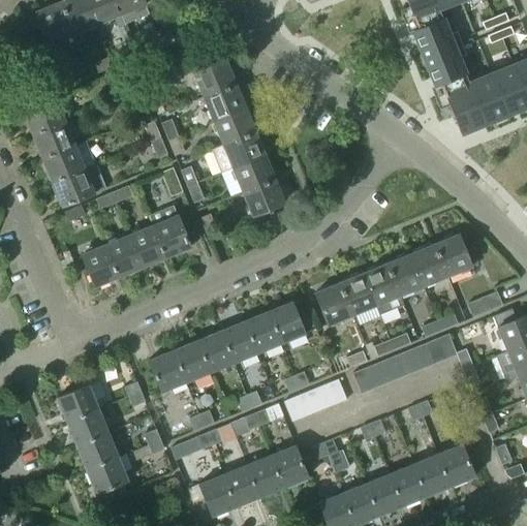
[(54,52),(78,41),(61,0),(37,9),(54,52)]
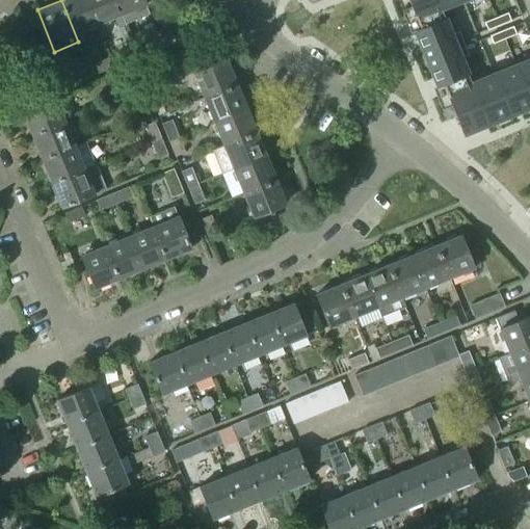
[(78,42),(85,40),(82,29),(99,22),(88,0),(61,0),(78,42)]
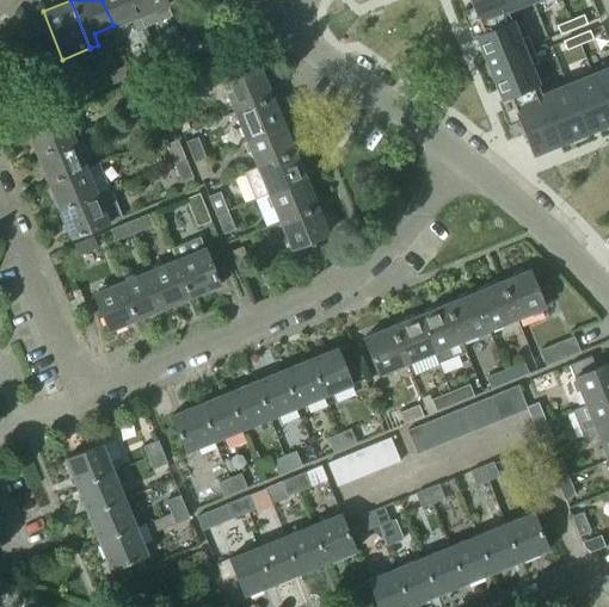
[(133,18),(137,30),(147,25),(142,14),(141,14),(134,0),(102,0),(114,25),(133,18)]
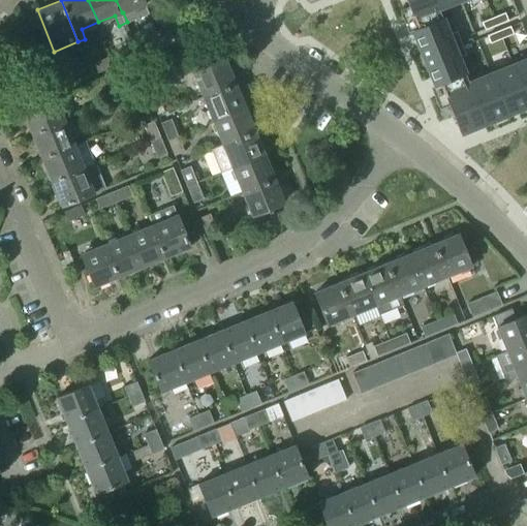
[(127,22),(150,12),(146,3),(153,0),(116,0),(122,12),(123,12),(127,22)]
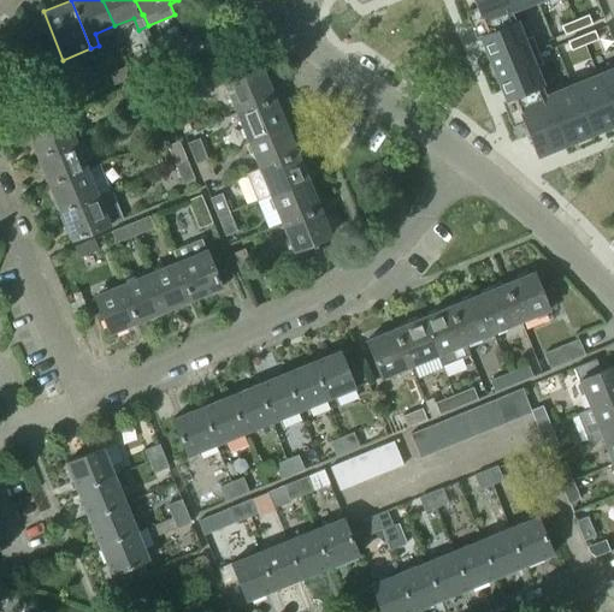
[(474,0),(478,6),(472,10),(518,122),(524,119),(537,152),(566,141),(547,95),(548,95),(545,89),(536,65),(530,51),(525,37),(513,7),(512,7),(508,0),(474,0)]
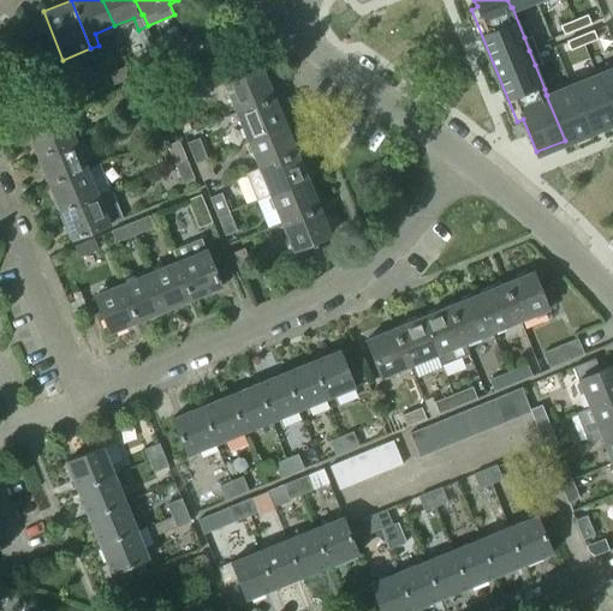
[(589,12),(576,18),(579,27),(593,22),(589,12)]
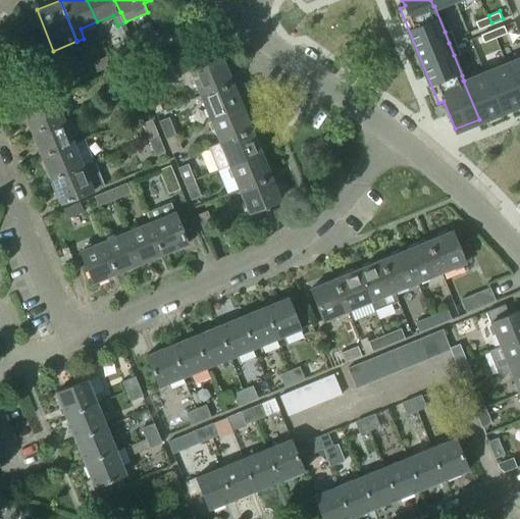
[(488,15),(477,19),(480,28),(491,22),(488,15)]
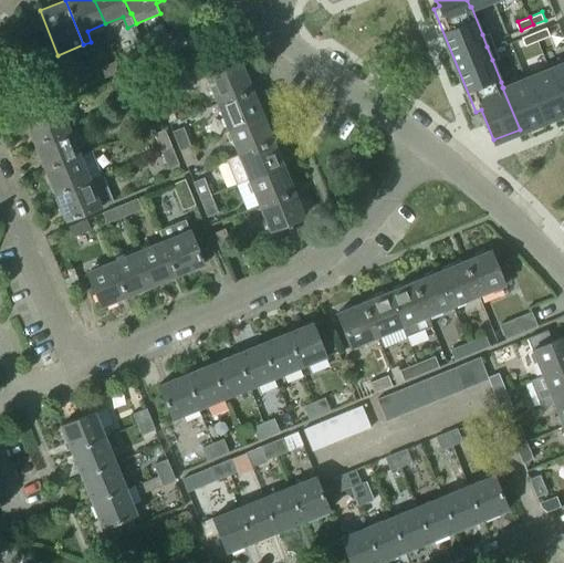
[(547,25),(535,31),(538,38),(539,39),(551,34),(547,25)]
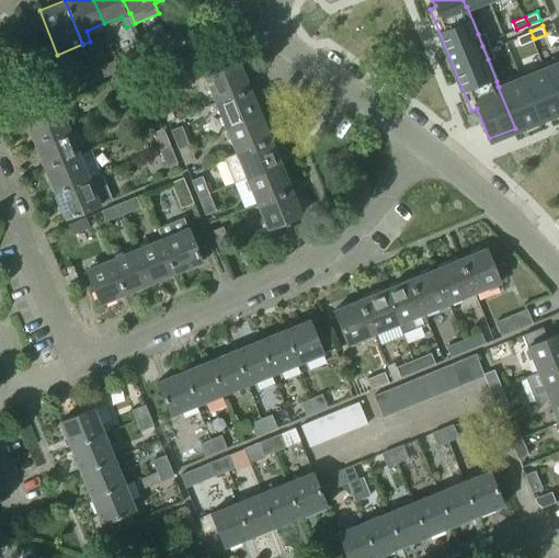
[(156,55),(186,43),(181,31),(150,43),(156,55)]
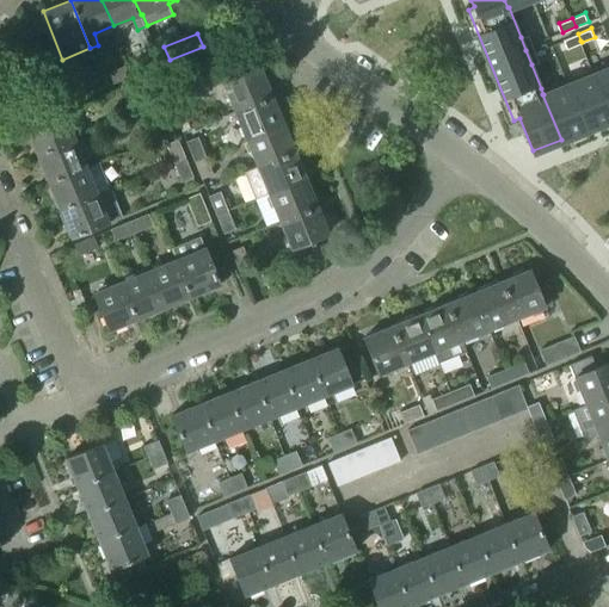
[(530,33),(521,37),(526,50),(535,47),(530,33)]
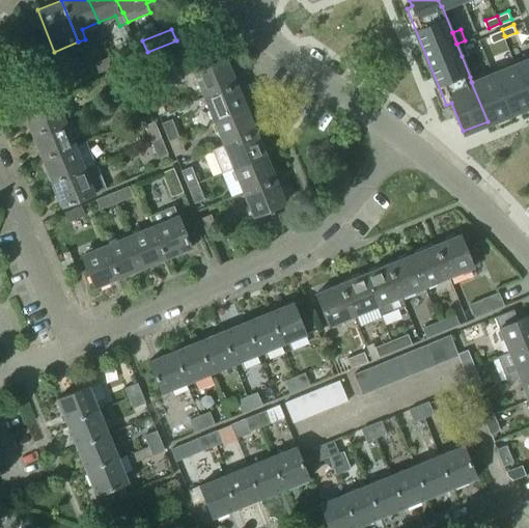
[(502,29),(491,33),(494,42),(505,36),(504,35),(502,29)]
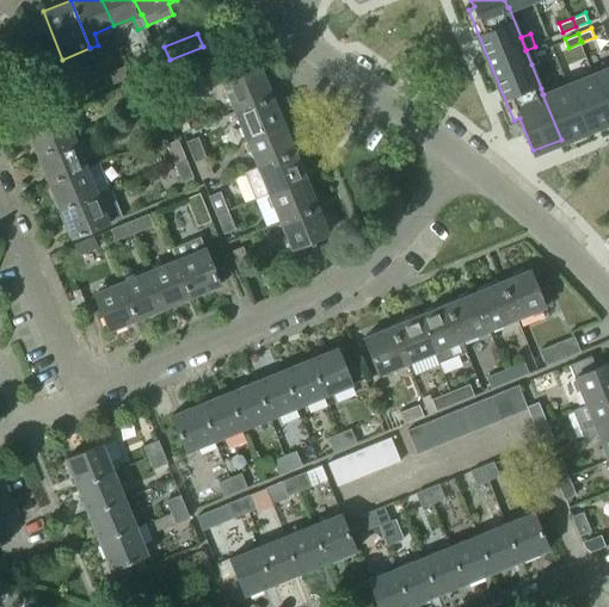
[(535,47),(526,50),(531,64),(541,60),(535,47)]
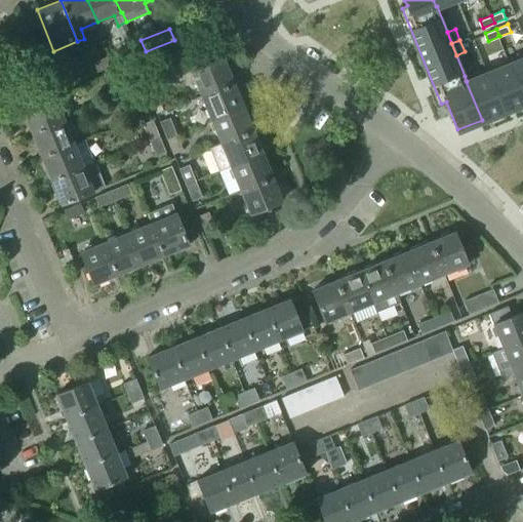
[(115,65),(131,58),(127,48),(111,55),(115,65)]
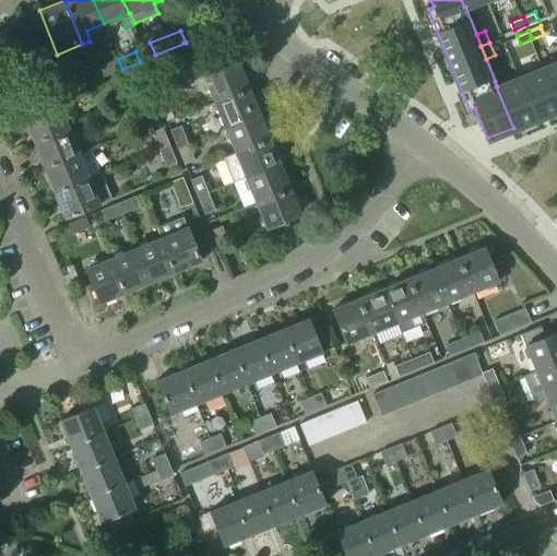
[(556,56),(542,62),(556,98),(556,56)]
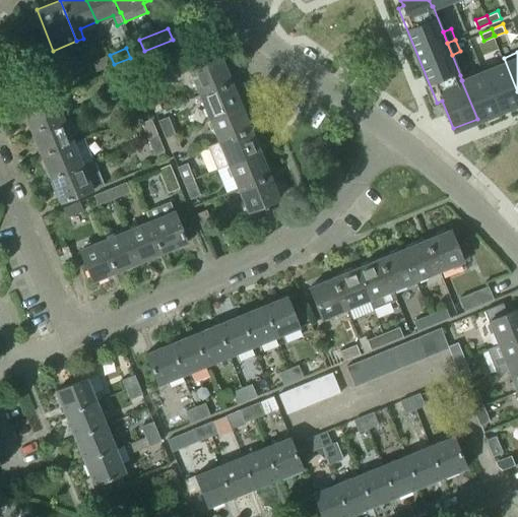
[(99,70),(114,64),(110,55),(94,61),(99,70)]
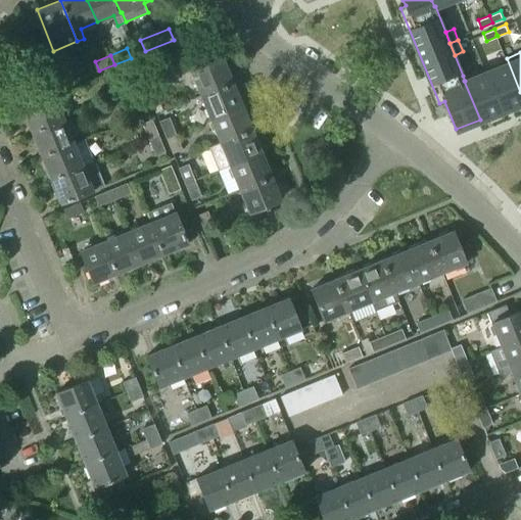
[(55,88),(67,83),(57,58),(45,63),(55,88)]
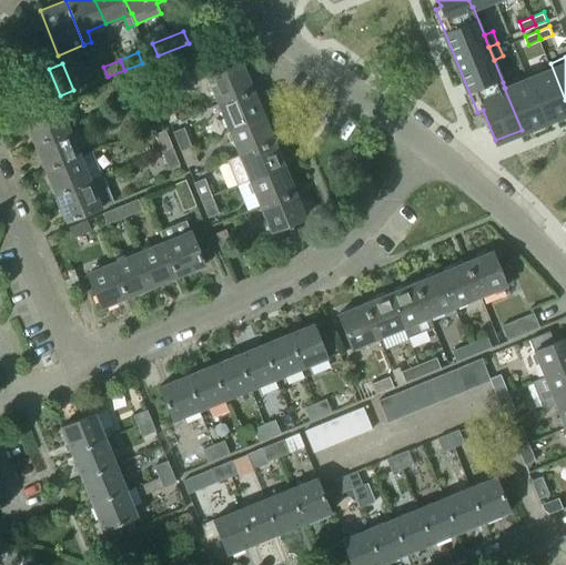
[(220,103),(255,89),(244,63),(209,78),(220,103)]
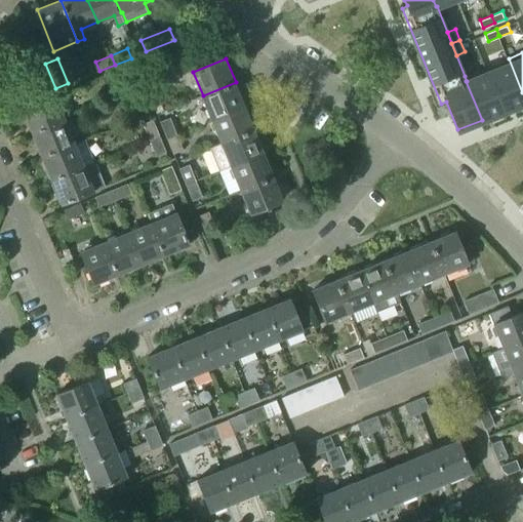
[(522,92),(509,58),(487,68),(505,111),(522,103),(522,92)]
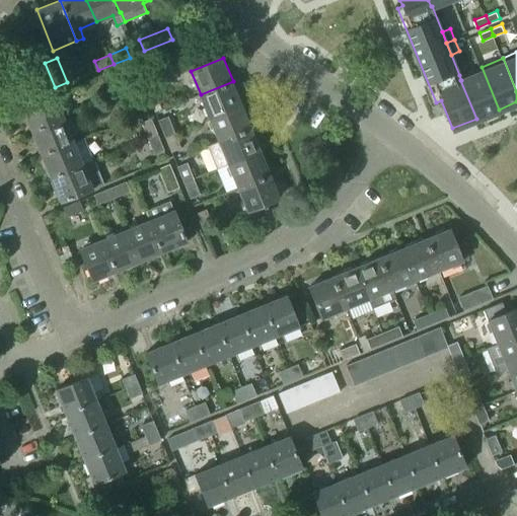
[(147,88),(170,78),(165,66),(142,76),(147,88)]
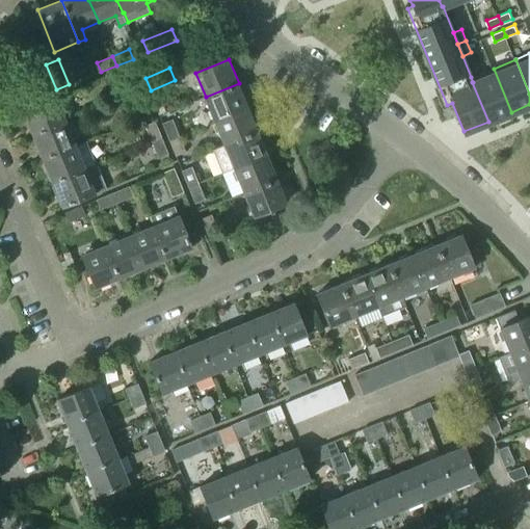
[(471,77),(473,82),(472,82),(488,122),(511,112),(494,69),(471,77)]
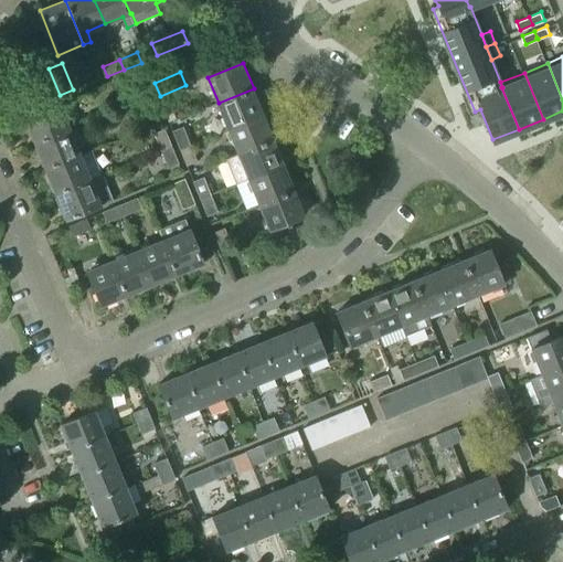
[(135,102),(141,99),(141,98),(152,94),(148,85),(130,92),(135,102)]
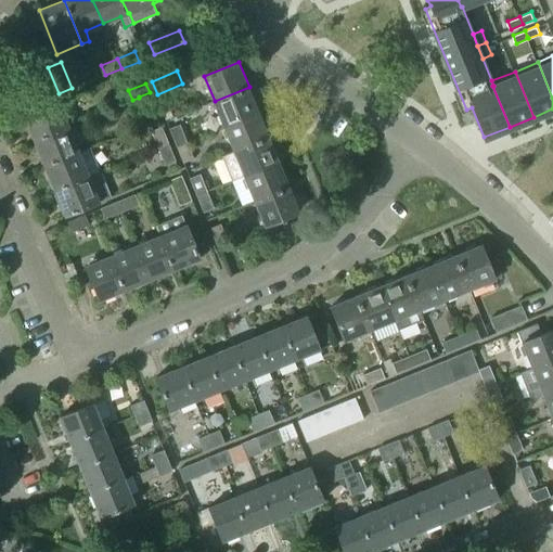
[(224,126),(259,112),(249,87),(215,101),(224,126)]
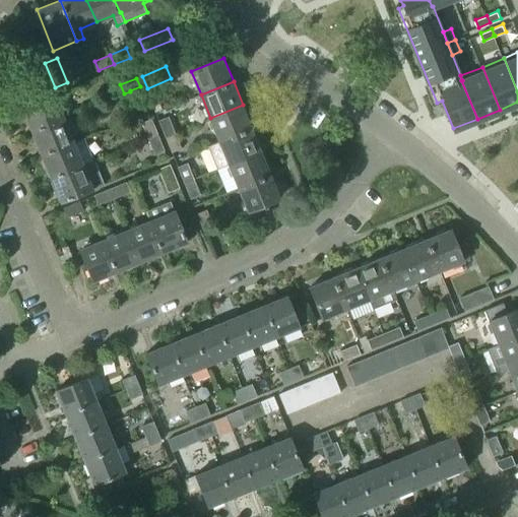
[(136,107),(146,104),(140,86),(130,90),(130,91),(136,107)]
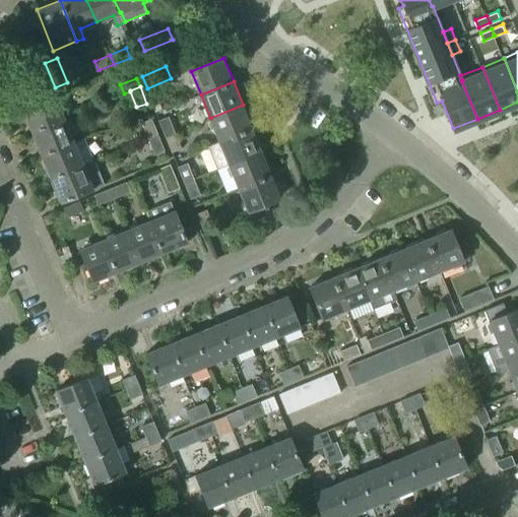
[(34,130),(65,118),(56,94),(24,108),(34,130)]
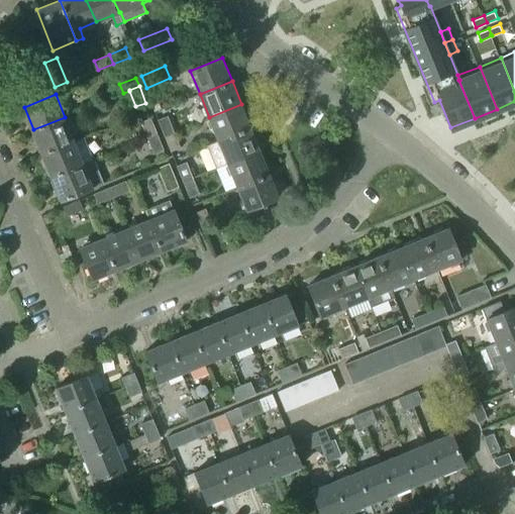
[(218,139),(250,126),(241,104),(209,117),(218,139)]
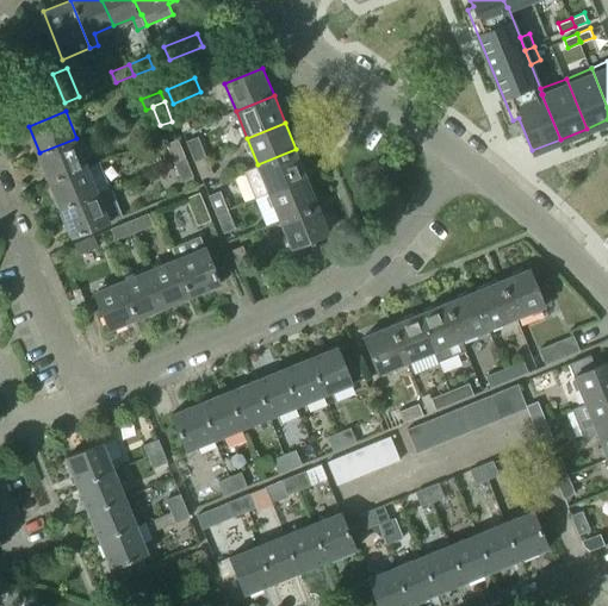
[(196,158),(206,155),(199,136),(188,141),(196,158)]
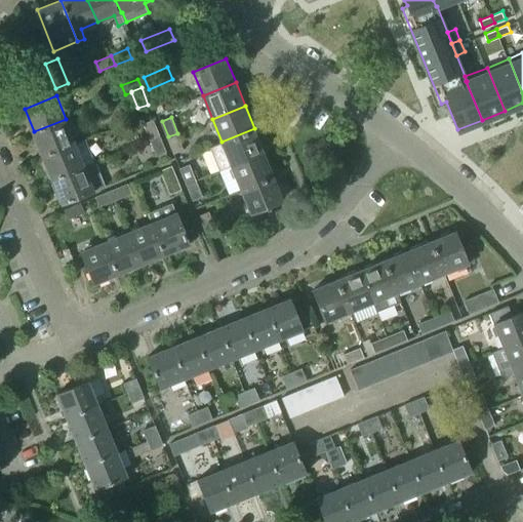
[(43,155),(75,142),(66,119),(34,131),(43,155)]
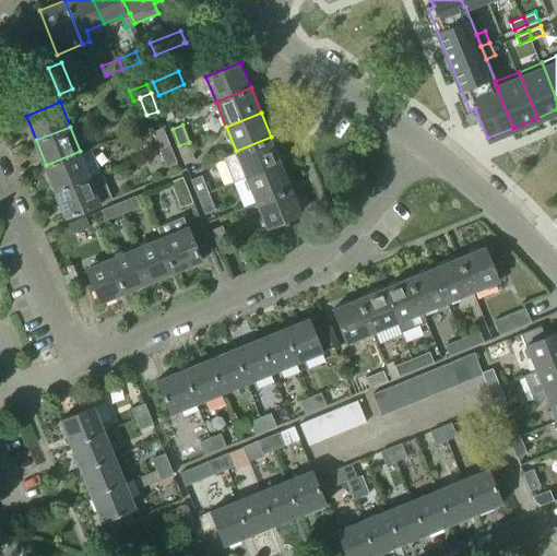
[(161,148),(172,143),(164,127),(154,131),(161,148)]
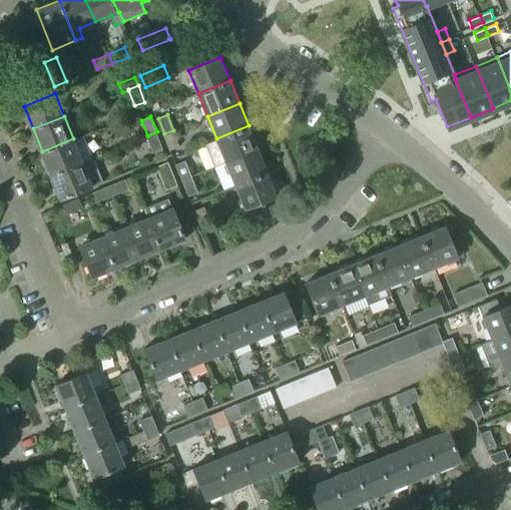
[(226,161),(259,148),(248,125),(216,138),(217,139),(206,143),(215,165),(226,161)]
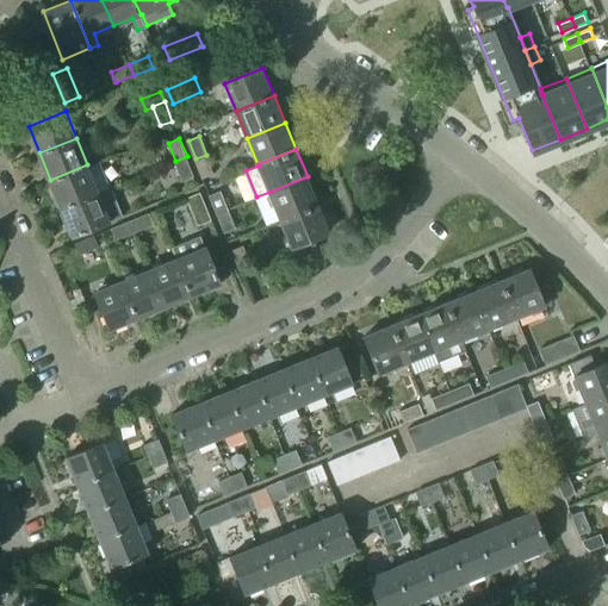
[(204,177),(215,173),(206,155),(196,158),(204,177)]
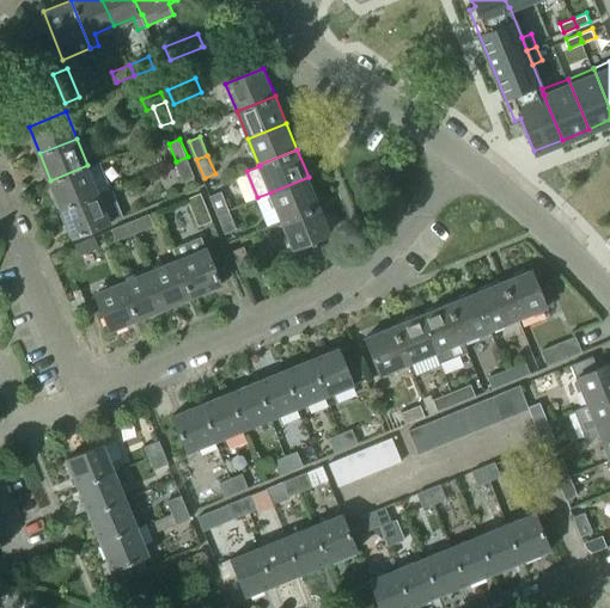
[(183,180),(195,176),(188,157),(176,161),(183,180)]
